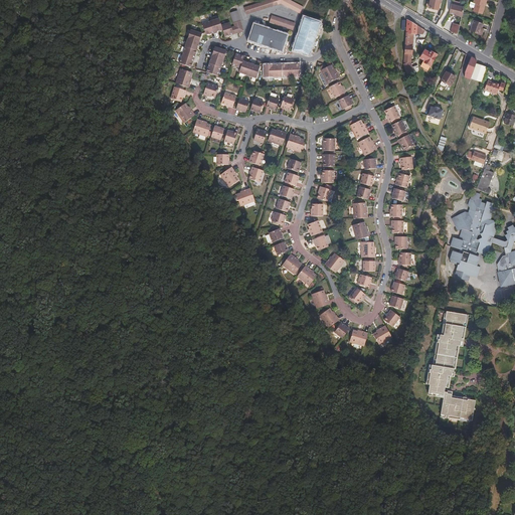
[(288,0),(267,0),(243,7),(245,14),(281,4),(299,13),(302,7),(288,0)]
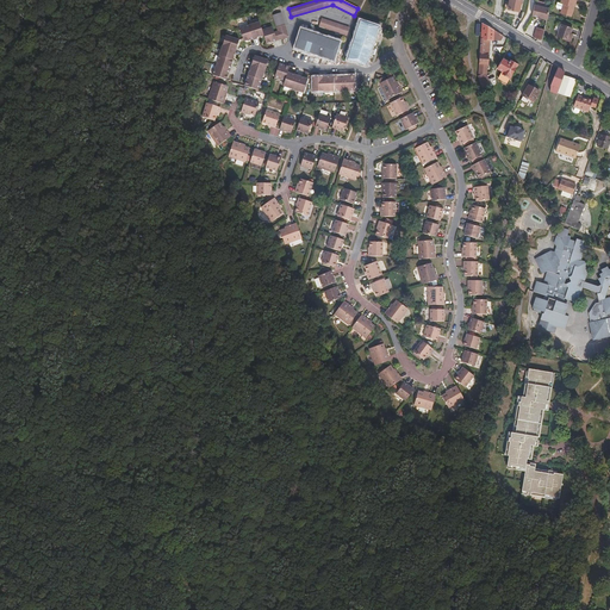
[(510,0),(509,10),(520,11),(522,0),(510,0)]
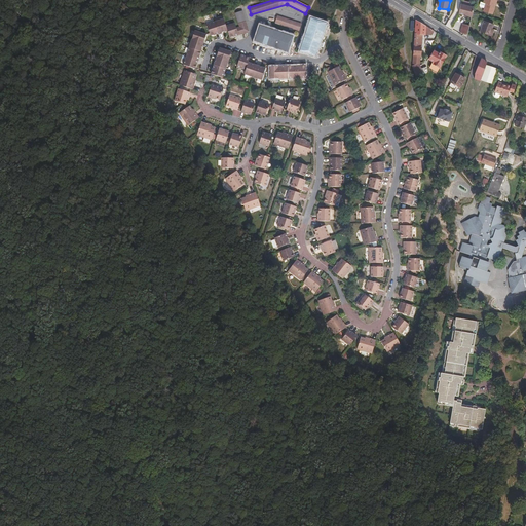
[(492,13),(497,0),(483,0),(483,1),(486,2),(483,10),(492,13)]
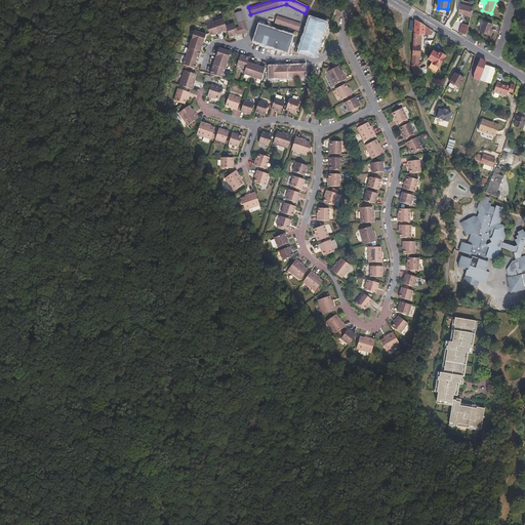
[(472,16),(474,6),(460,3),(459,13),(472,16)]
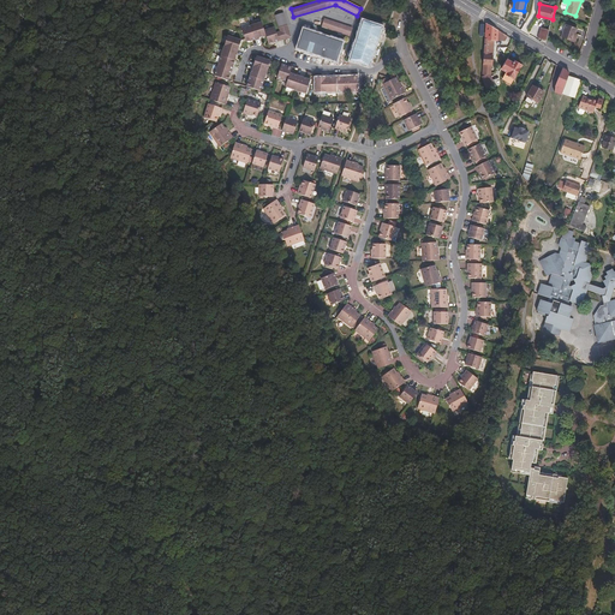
[(288,36),(281,12),(274,15),(279,30),(274,31),(276,40),(288,36)]
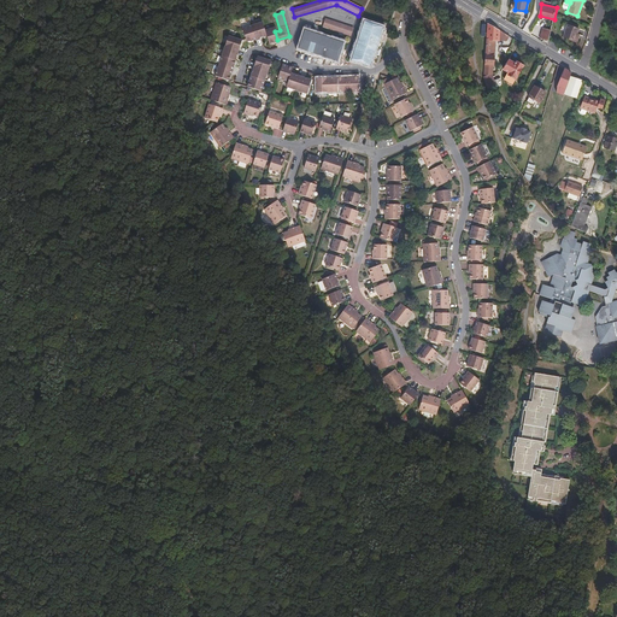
[(323,19),(321,28),(348,37),(351,29),(323,19)]
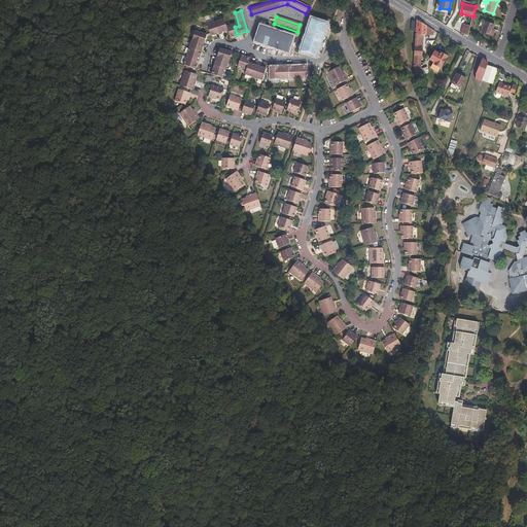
[(224,25),(222,19),(214,22),(217,33),(226,31),(224,25)]
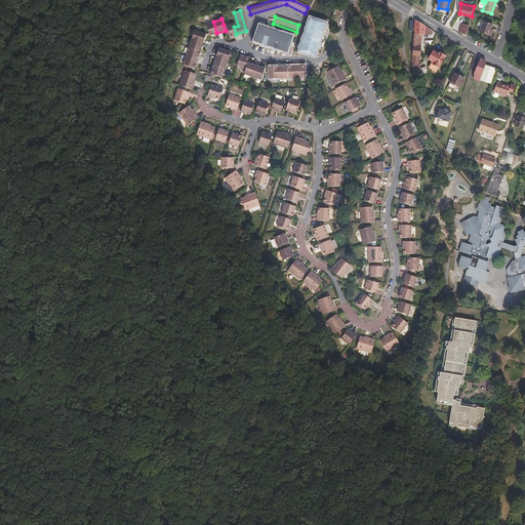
[(309,18),(296,50),(312,55),(322,30),(324,30),(325,29),(326,28),(326,27),(326,26),(325,25),(309,18)]
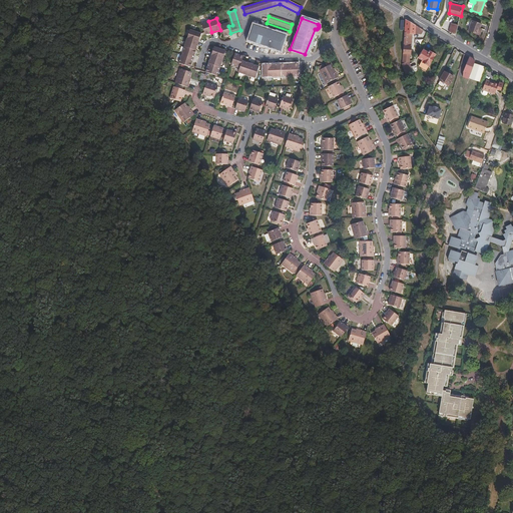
[(479,27),(481,23),(472,19),(468,30),(477,34),(479,27)]
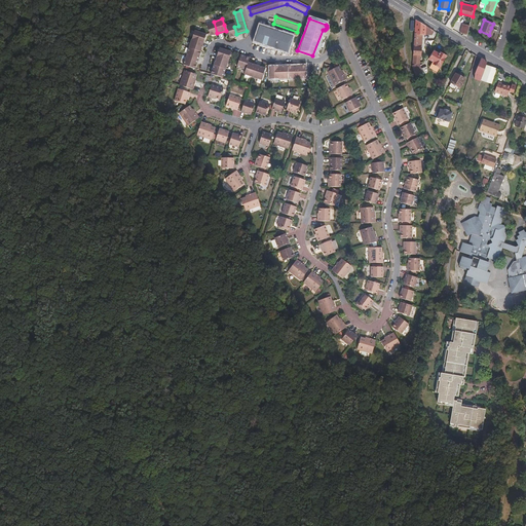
[(426,35),(427,27),(416,21),(415,34),(423,35),(426,35)]
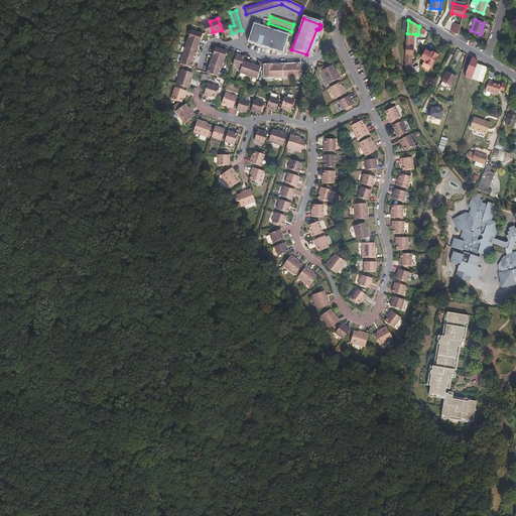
[(213,32),(210,21),(202,23),(205,34),(213,32)]
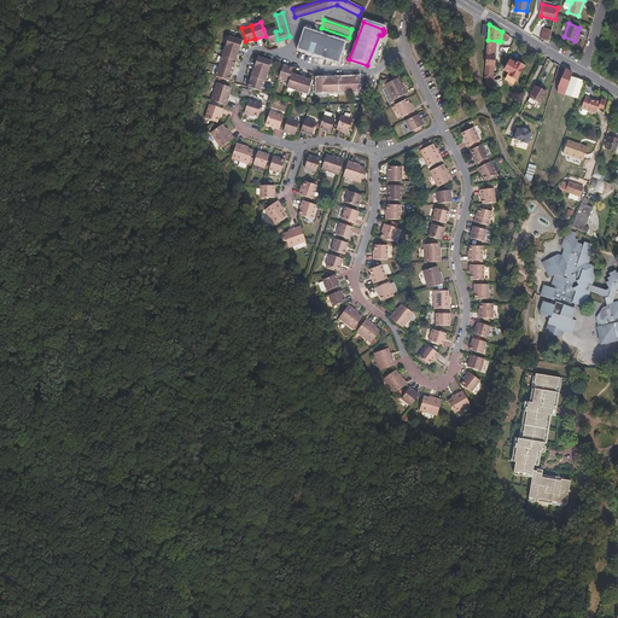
[(278,40),(275,31),(274,27),(263,29),(266,36),(268,44),(278,40)]
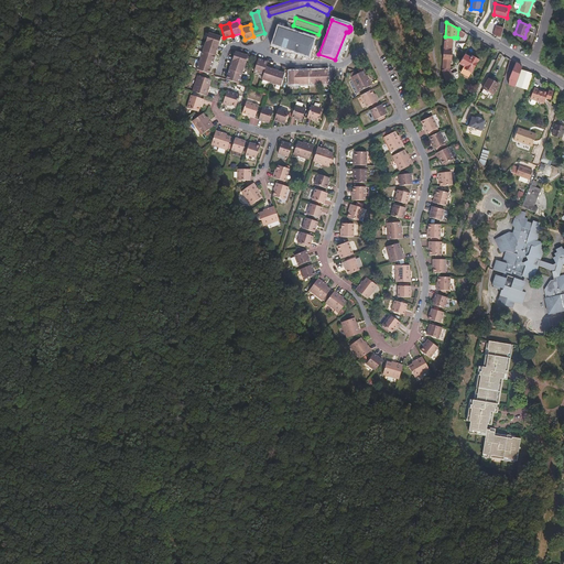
[(501,38),(505,28),(497,25),(497,26),(495,26),(495,29),(496,30),(495,35),(501,38)]
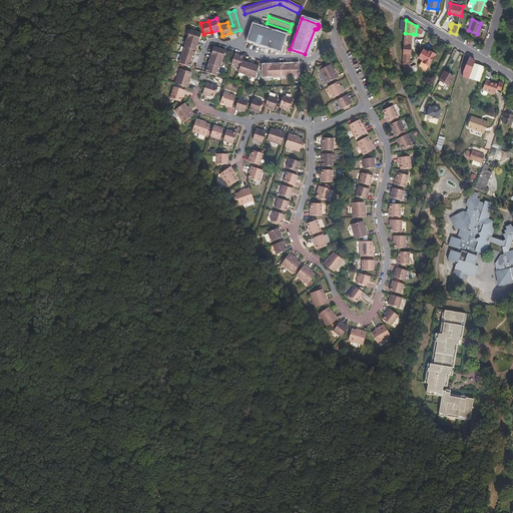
[(252,25),(247,40),(273,49),(274,51),(277,52),(278,52),(279,52),(280,50),(285,36),(252,25)]
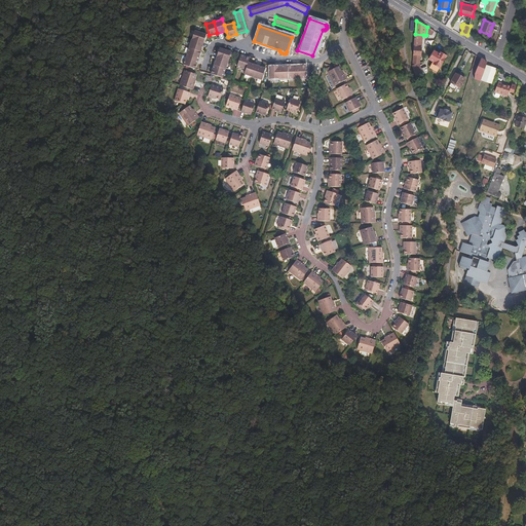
[(434,36),(437,32),(427,27),(426,35),(434,36)]
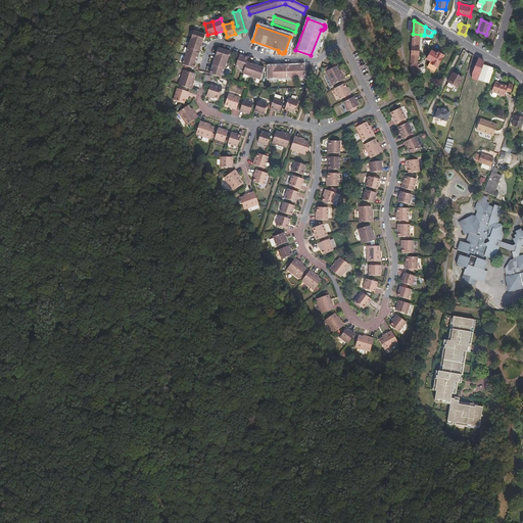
[(201,42),(204,34),(192,30),(189,38),(201,42)]
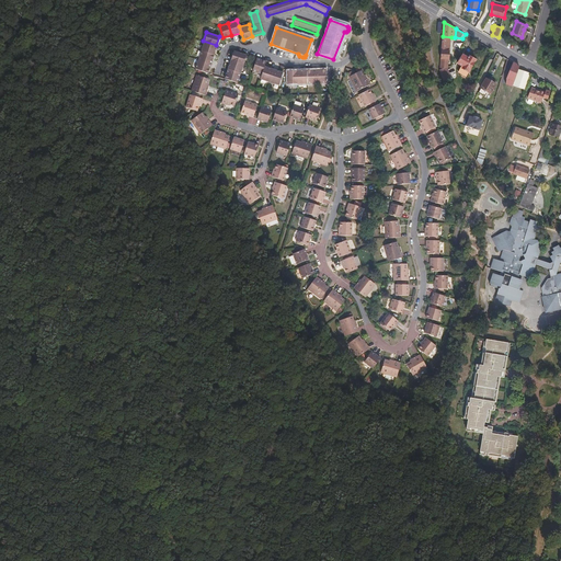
[(213,55),(216,45),(203,41),(199,50),(213,55)]
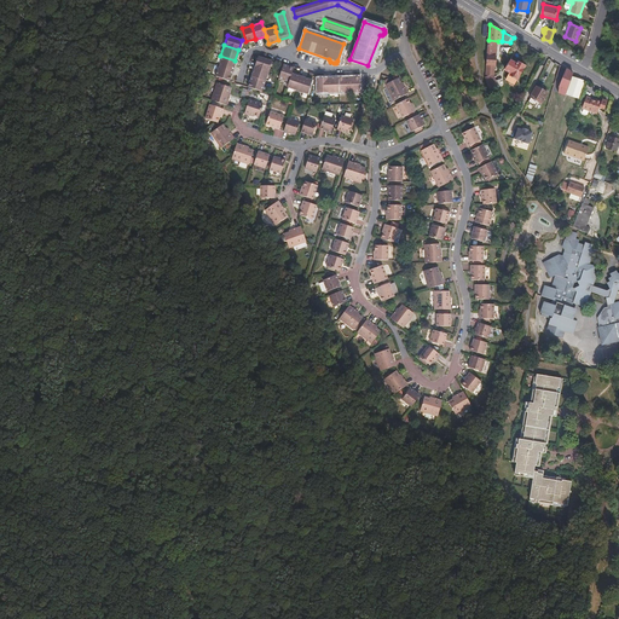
[(231,71),(235,61),(220,56),(217,67),(231,71)]
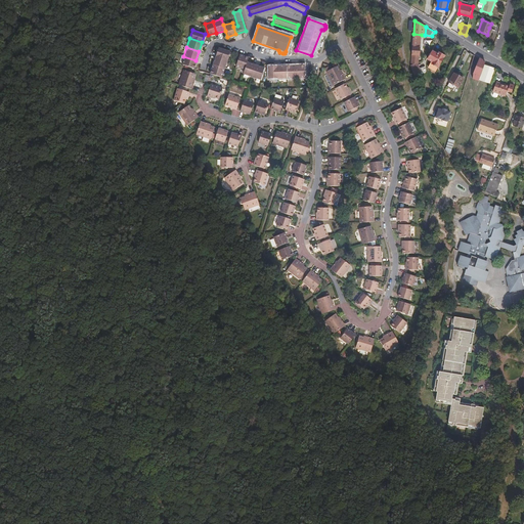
[(226,59),(229,51),(218,47),(215,55),(226,59)]
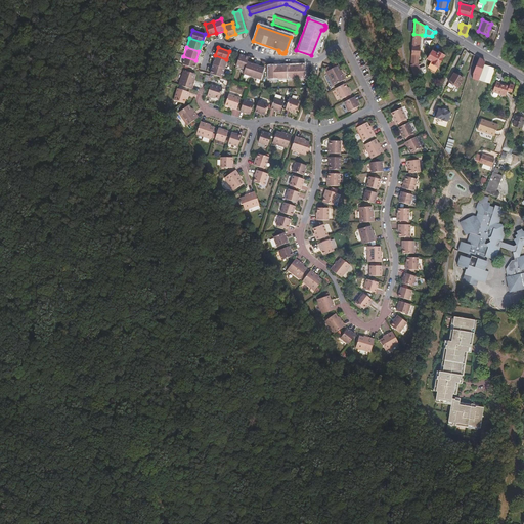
[(433,52),(428,59),(433,62),(432,63),(438,68),(445,57),(439,53),(438,55),(433,52)]
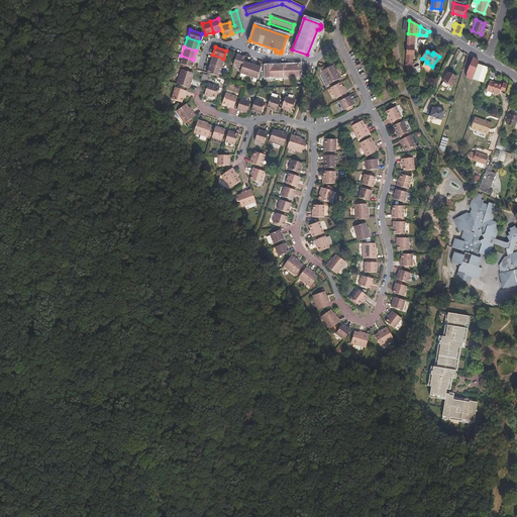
[(240,68),(242,60),(243,56),(235,54),(232,65),(240,68)]
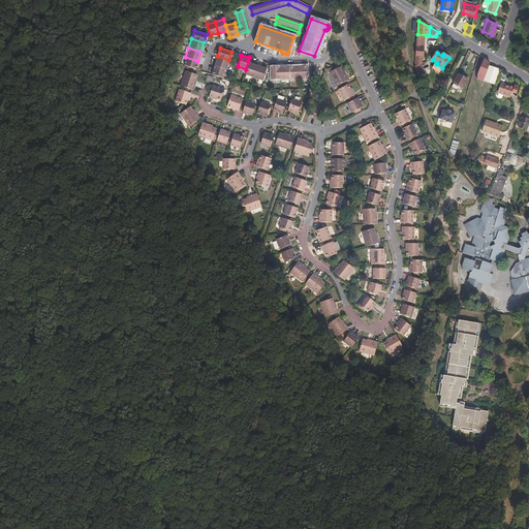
[(225,69),(228,60),(217,56),(214,65),(225,69)]
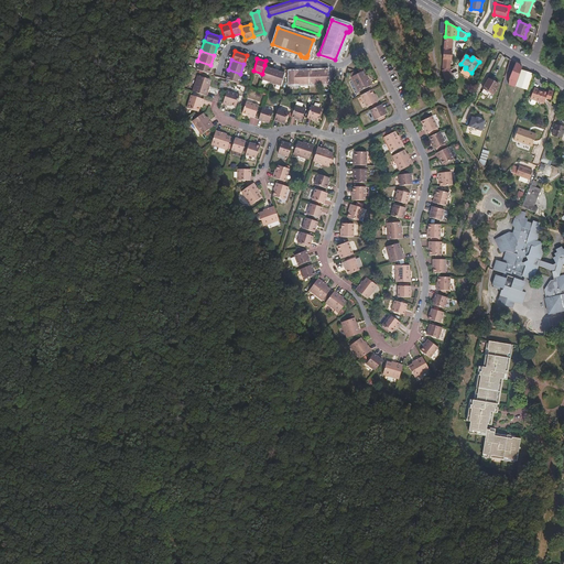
[(208,73),(210,65),(197,61),(195,68),(208,73)]
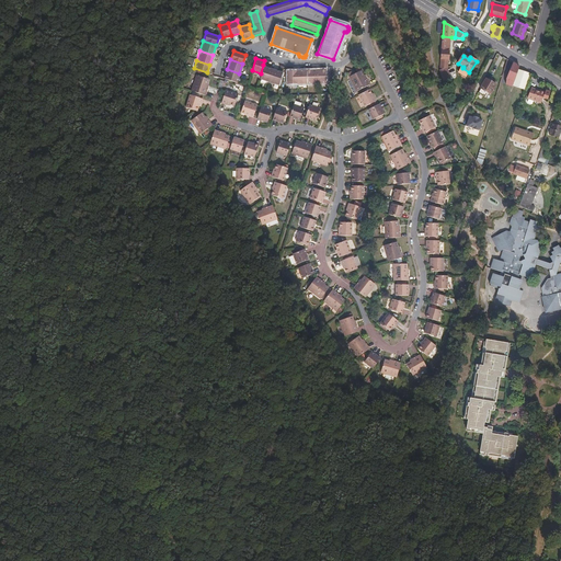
[(513,87),(518,69),(519,67),(514,64),(507,79),(506,84),(511,87),(513,87)]
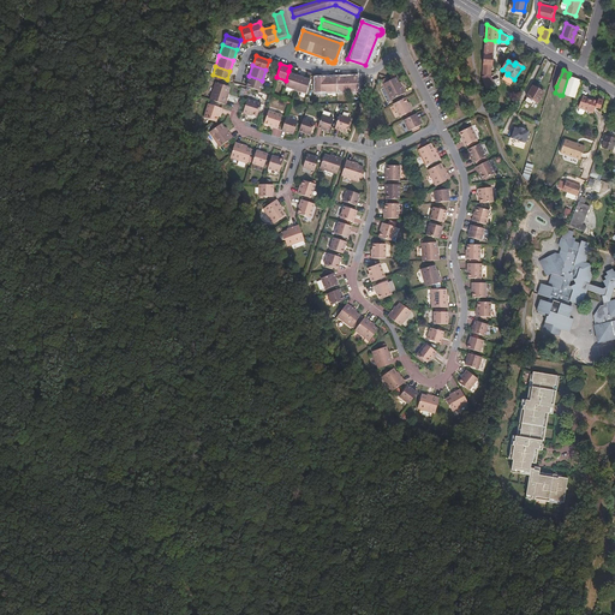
[(294,89),(299,75),(288,71),(286,81),(284,85),(294,89)]
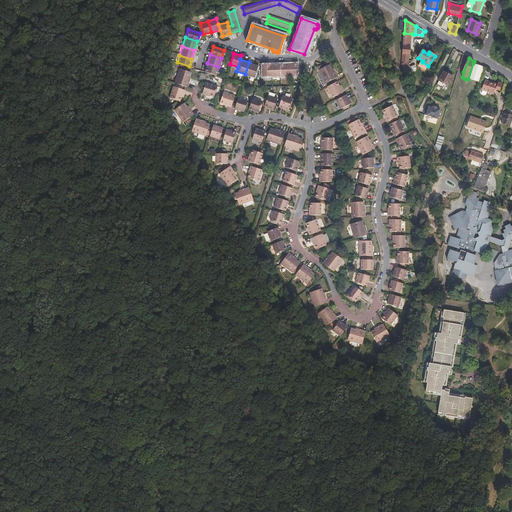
[(253,77),(257,65),(249,62),(245,74),(253,77)]
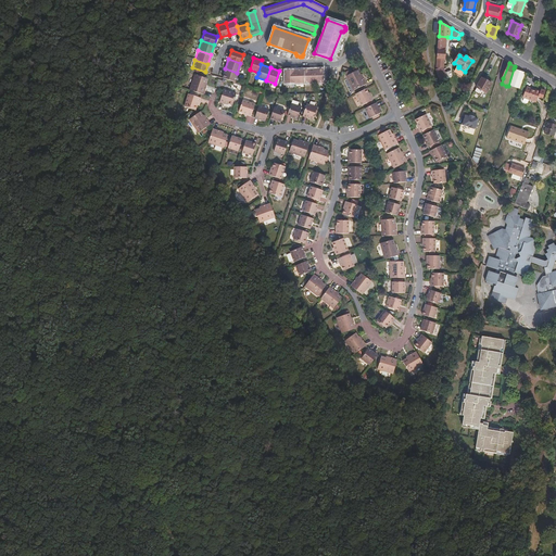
[(235,81),(237,73),(225,68),(222,77),(235,81)]
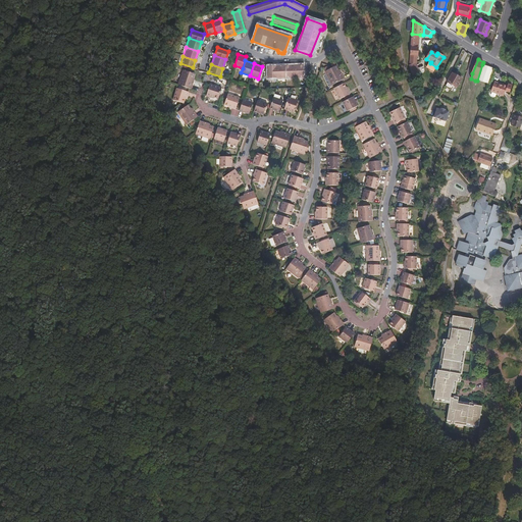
[(486,89),(493,68),(482,64),(477,81),(475,86),(486,89)]
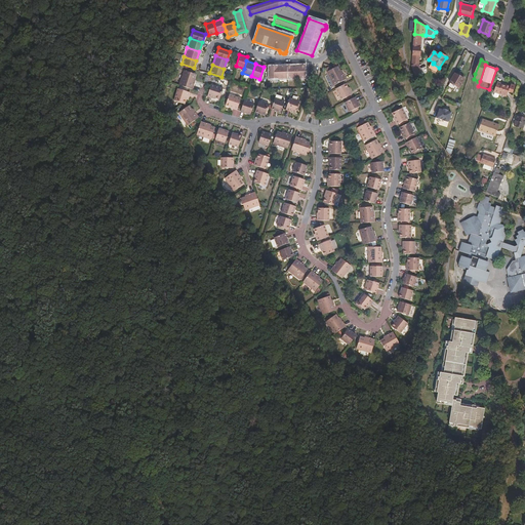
[(277,78),(276,66),(268,66),(269,79),(277,78)]
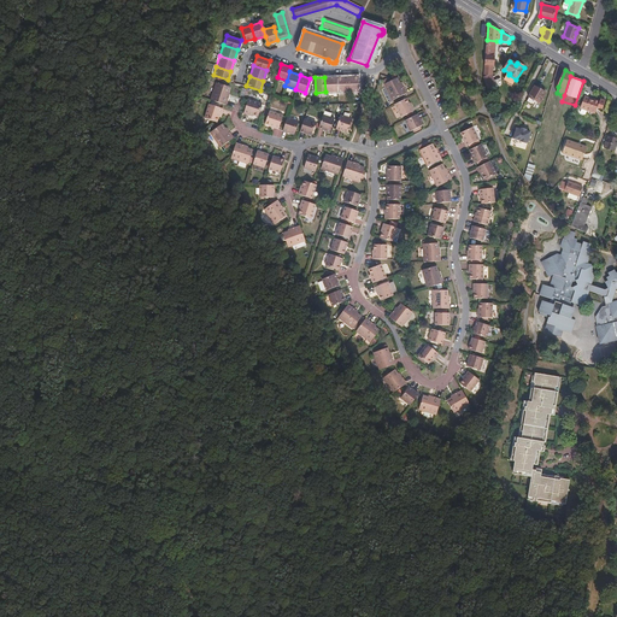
[(336,92),(335,77),(324,77),(325,92),(336,92)]
